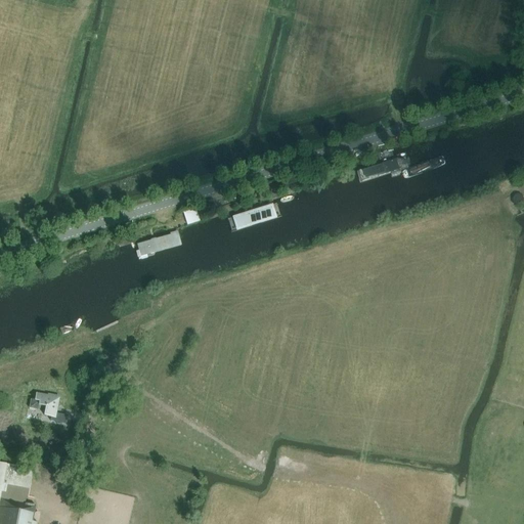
[(417,150),(358,171),(362,181),(421,162),(417,150)]
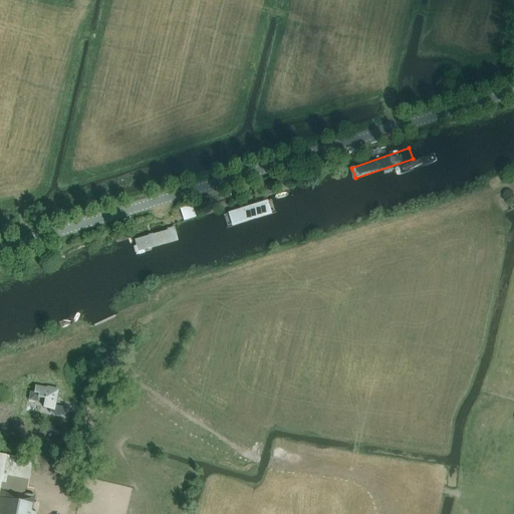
[(344,154),(333,159),(335,163),(346,159),(344,154)]
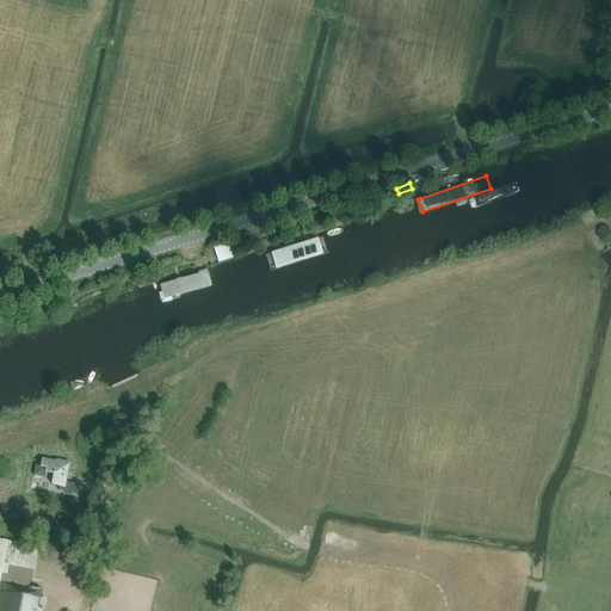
[(321,217),(334,220),(338,215),(335,208),(325,211),(321,217)]
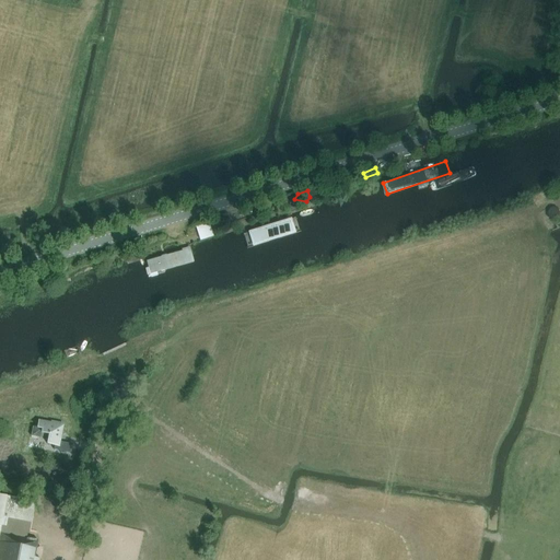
[(555,207),(550,208),(547,212),(548,217),(551,220),(556,219),(559,214),(558,210),(555,207)]
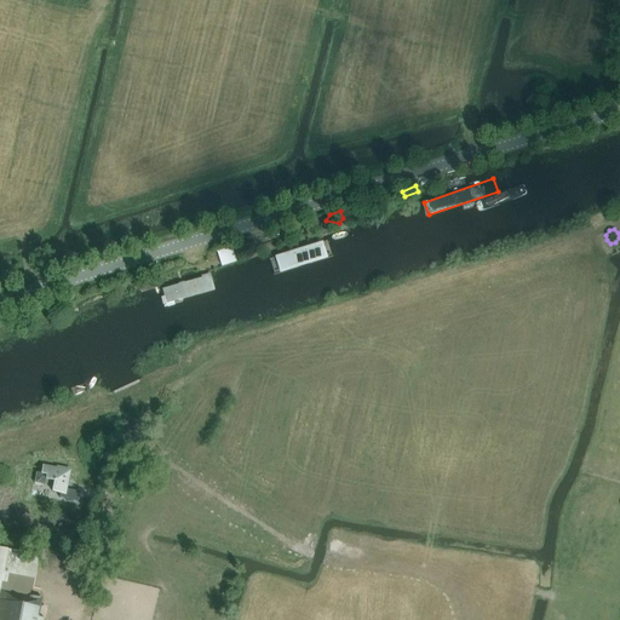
[(326,258),(320,241),(256,262),(260,277),(326,258)]
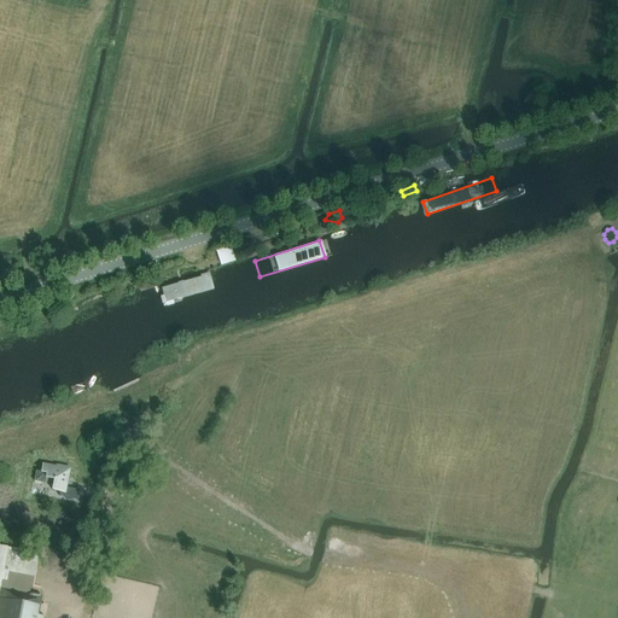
[(232,261),(228,252),(217,256),(221,264),(232,261)]
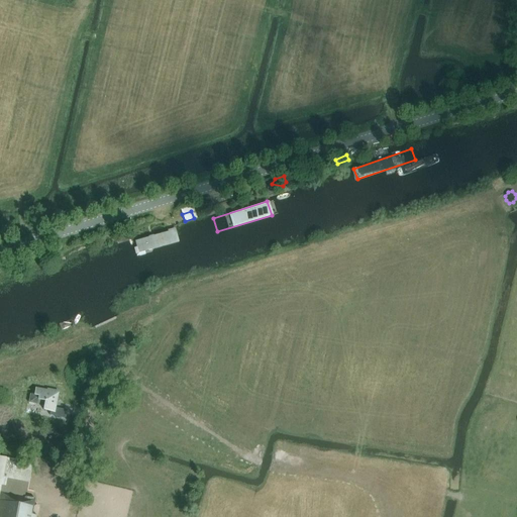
[(132,241),(137,256),(179,244),(175,228),(132,241)]
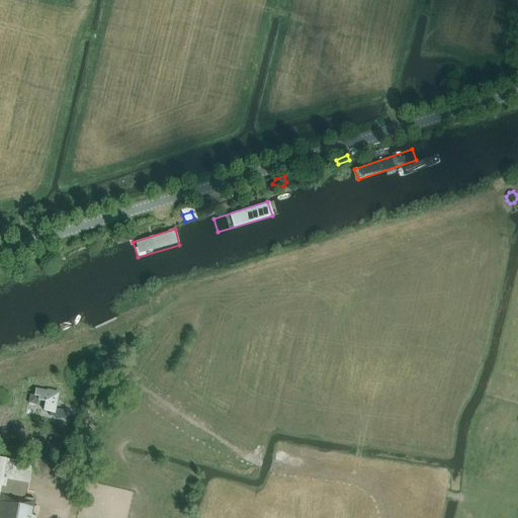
[(50,416),(55,417),(61,393),(50,391),(50,392),(38,390),(36,396),(33,395),(31,403),(39,405),(40,403),(47,405),(46,411),(51,412),(50,416)]
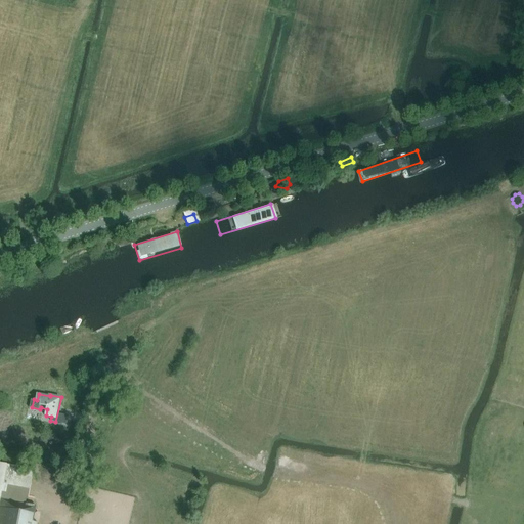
[(37,523),(33,522),(36,506),(0,498),(0,496),(6,465),(0,463),(0,523),(37,523)]
